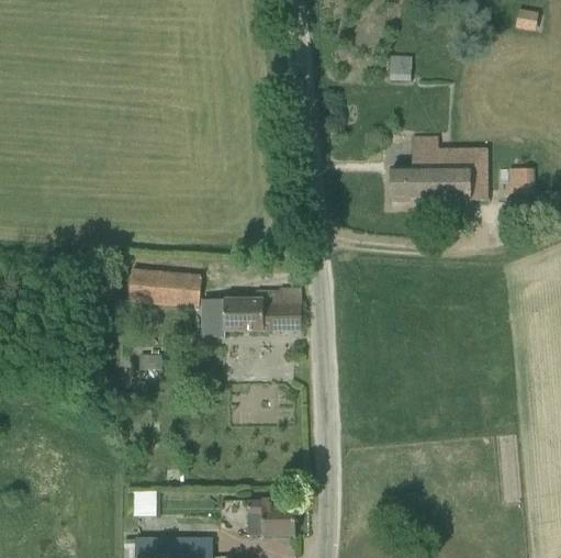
[(515,25),(535,29),(537,13),(517,10),(515,25)]
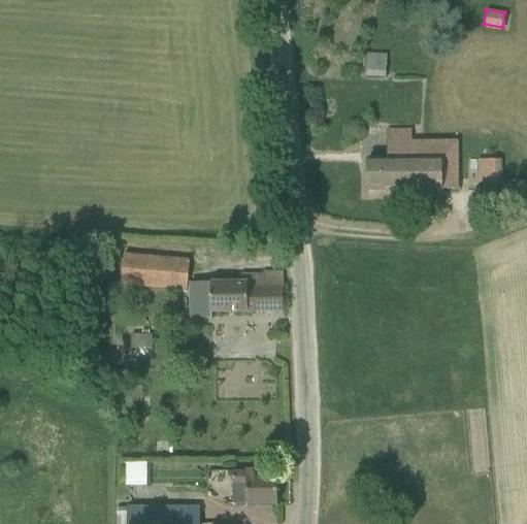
[(364,52),(364,75),(385,74),(385,52),(364,52)]
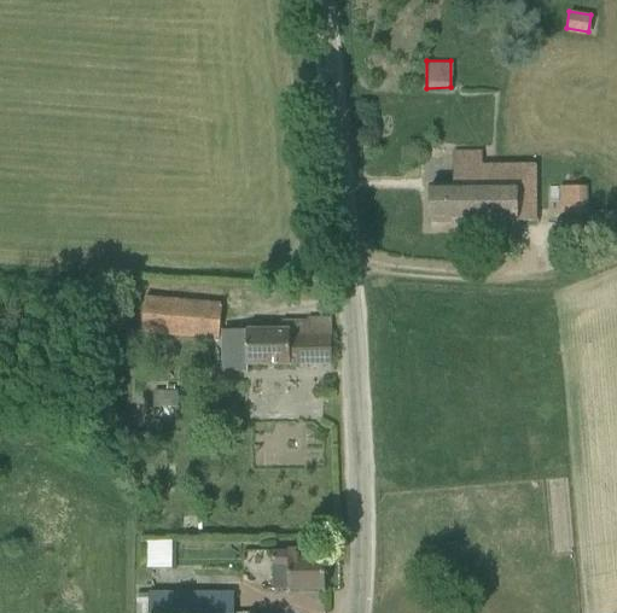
[(457,219),(513,219),(518,217),(535,217),(534,162),(482,162),(482,150),(454,150),(454,181),(430,182),(430,219),(452,219),(452,217),(457,217),(457,219)]
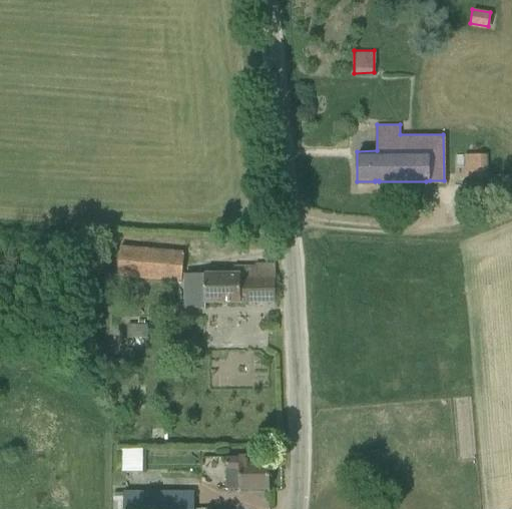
[(487,151),(463,152),(464,175),(488,175),(487,151)]
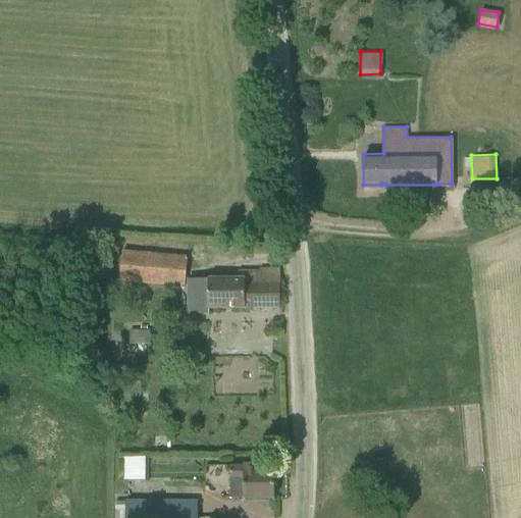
[(187,254),(121,249),(119,277),(185,282),(185,280),(187,254)]
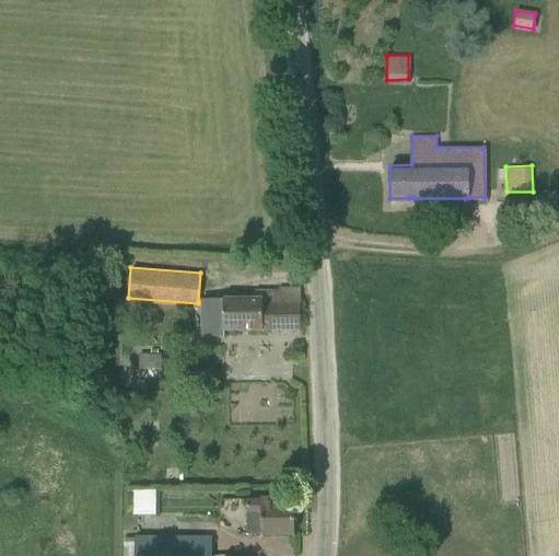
[(200,297),(199,334),(222,334),(222,328),(300,327),(300,286),(279,287),(279,289),(266,290),(255,290),(255,296),(222,296),(222,297),(200,297)]
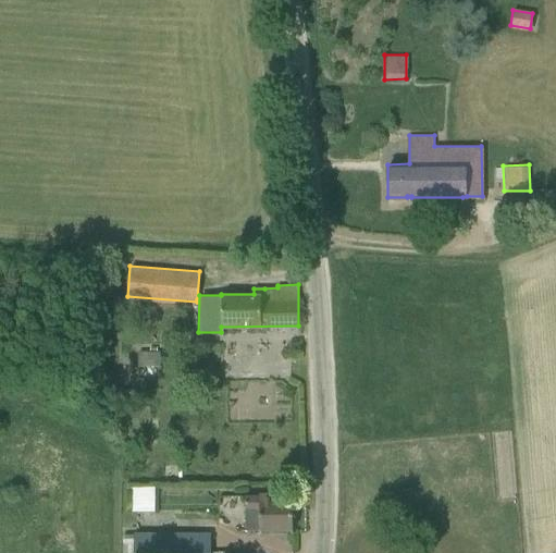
[(245,493),(245,528),(292,528),(292,500),(274,500),(274,493),(245,493)]
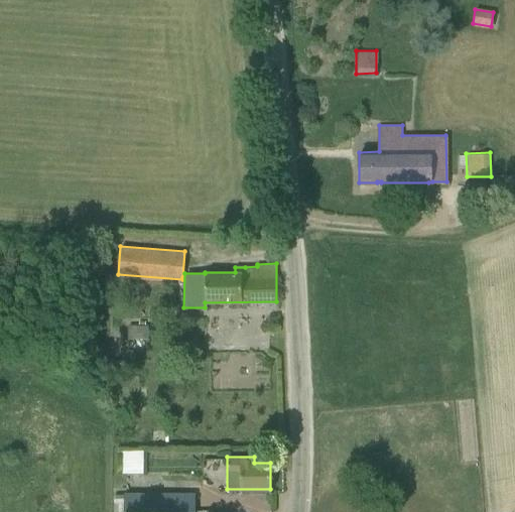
[(124,493),(123,511),(195,511),(195,493),(124,493)]
